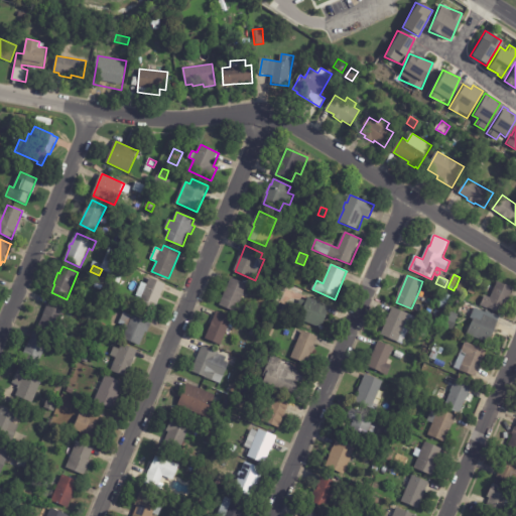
[(166,284),(155,311),(138,305),(141,298),(136,296),(142,282),(147,284),(150,277),(166,284)]
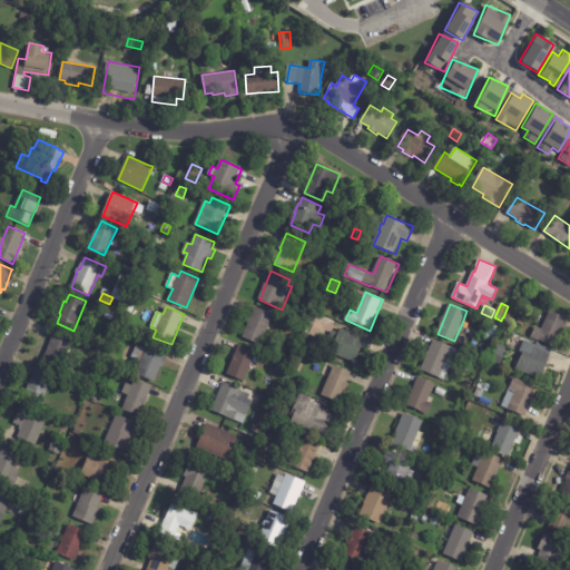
[(297,316),(302,306),(311,310),(306,320),(297,316)]
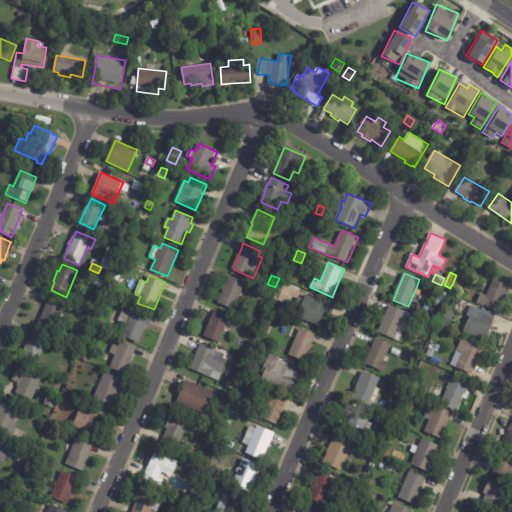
[(243,290),(235,310),(219,303),(224,289),(223,289),(224,286),(226,286),(230,276),(246,283),(243,290)]
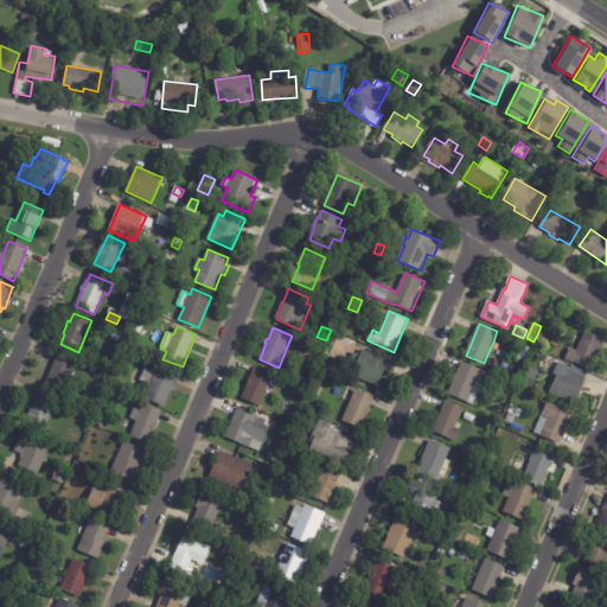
[(605,339),(592,370),(566,359),(572,345),(579,349),(586,331),(605,339)]
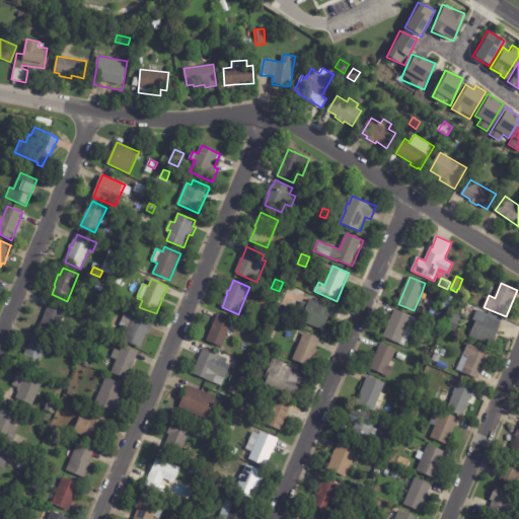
[(96,290),(99,285),(105,287),(103,293),(96,290)]
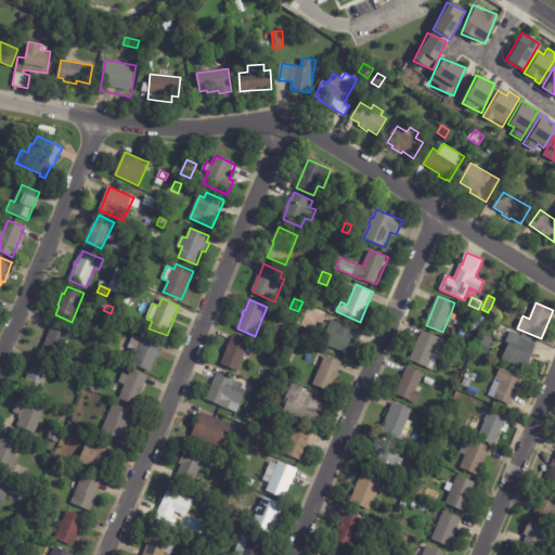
[(477,314),(485,318),(479,333),(470,330),(477,314)]
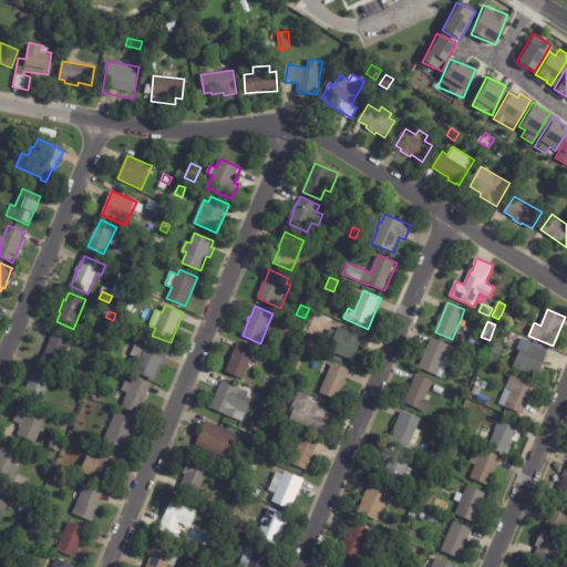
[(362,338),(353,361),(330,351),(330,350),(325,348),(331,329),(338,332),(340,327),(363,337),(362,338)]
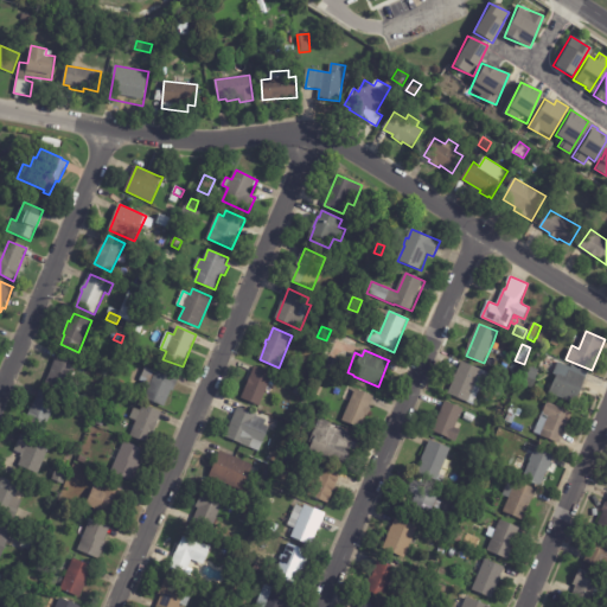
[(77,363),(71,377),(75,378),(71,388),(68,385),(65,393),(45,384),(51,370),(50,370),(56,353),(77,363)]
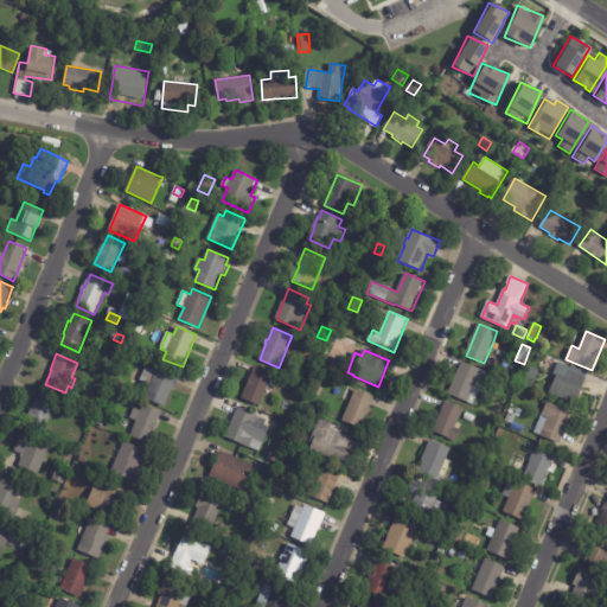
[(307,366),(312,358),(318,362),(313,370),(307,366)]
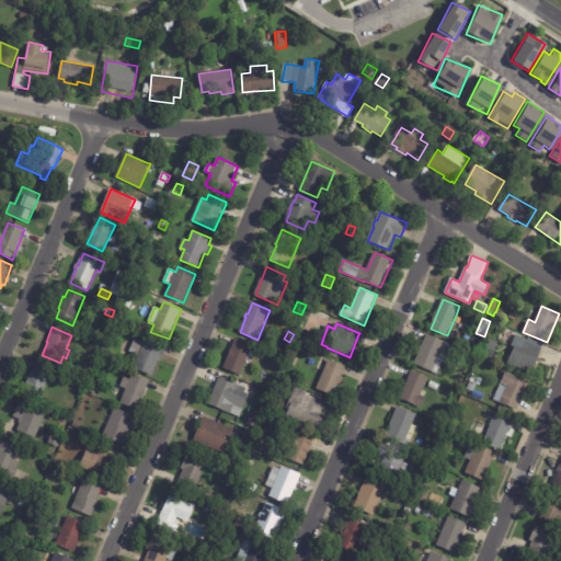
[(308,332),(317,335),(311,347),(299,342),(305,331),(308,332)]
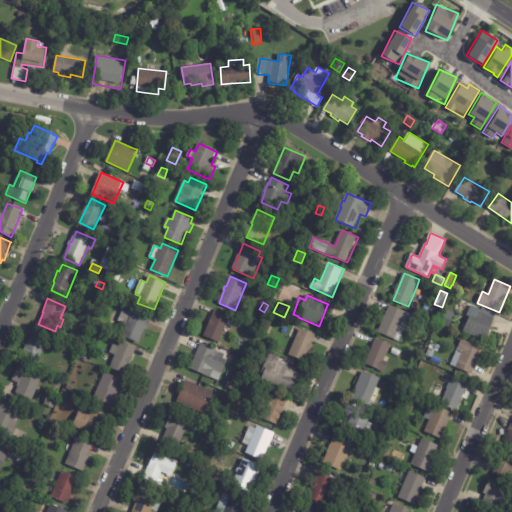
[(387,312),(391,305),(417,317),(412,329),(407,327),(401,342),(379,333),(384,320),(383,320),(385,316),(386,316),(387,312)]
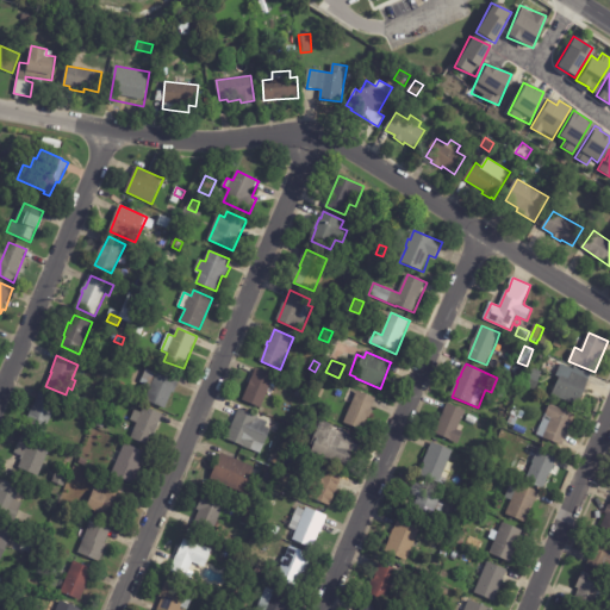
[(576,367),(591,374),(578,405),(553,394),(560,377),(556,375),(561,363),(574,369),(576,367)]
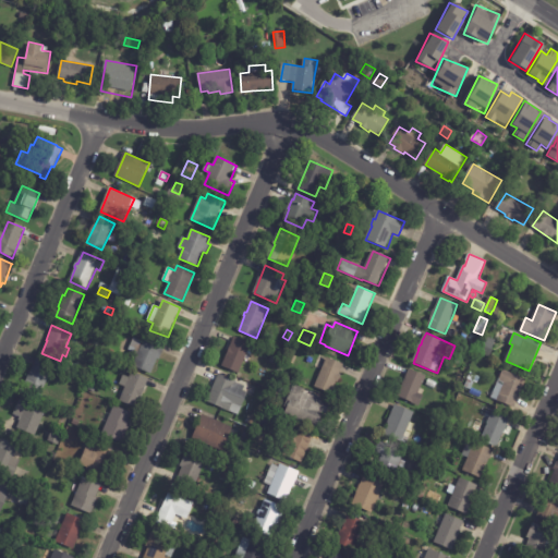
[(165,347),(159,360),(158,360),(152,374),(133,366),(138,354),(129,350),(134,338),(144,342),(146,337),(166,346),(165,347)]
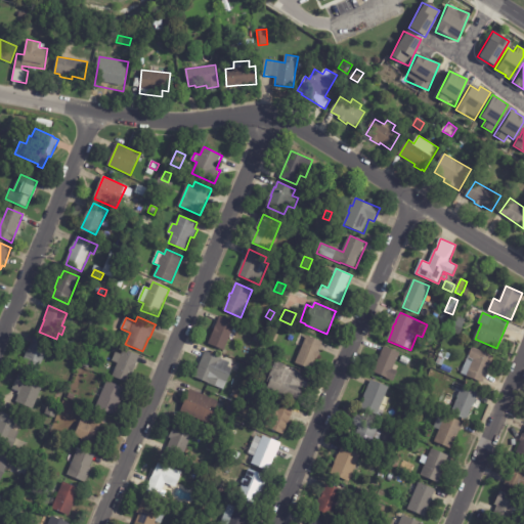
[(237,323),(225,351),(209,344),(221,316),(237,323)]
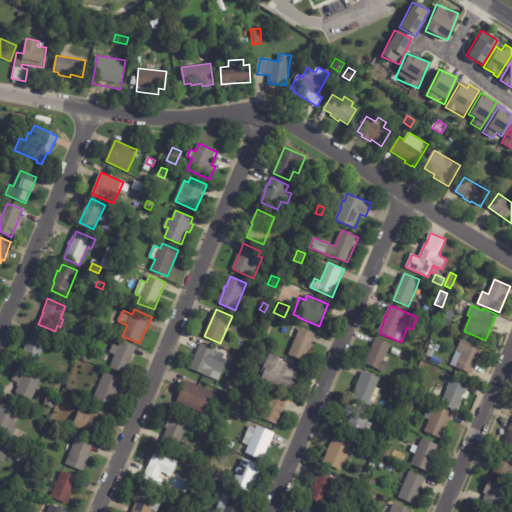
[(455,311),(456,312),(451,328),(442,325),(446,309),(455,311)]
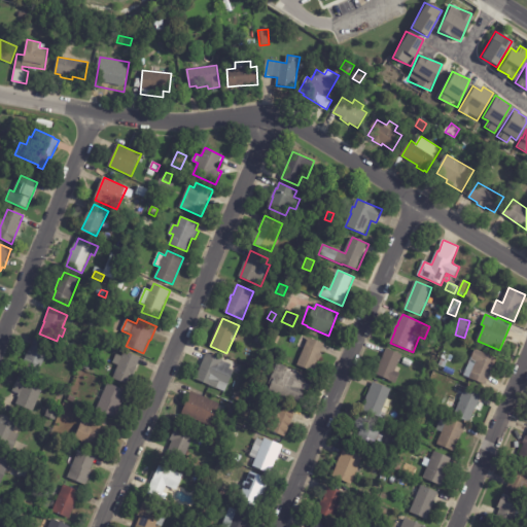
[(89,342),(80,339),(84,329),(93,332),(89,342)]
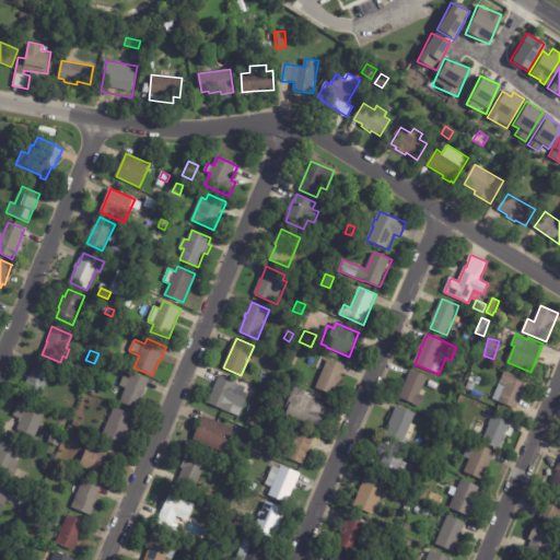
[(275,356),(281,358),(278,364),(271,362),(275,356)]
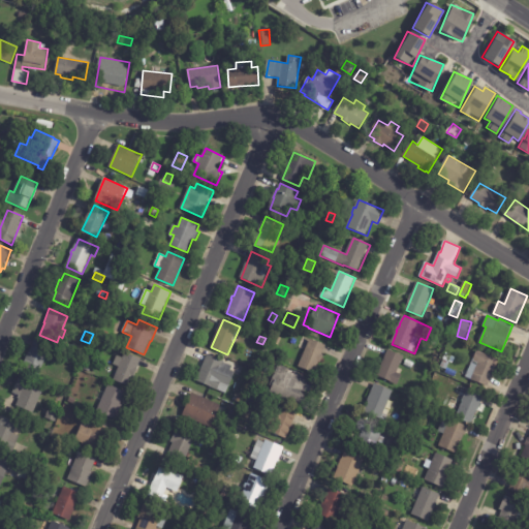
[(282,338),(279,345),(274,343),(277,336),(282,338)]
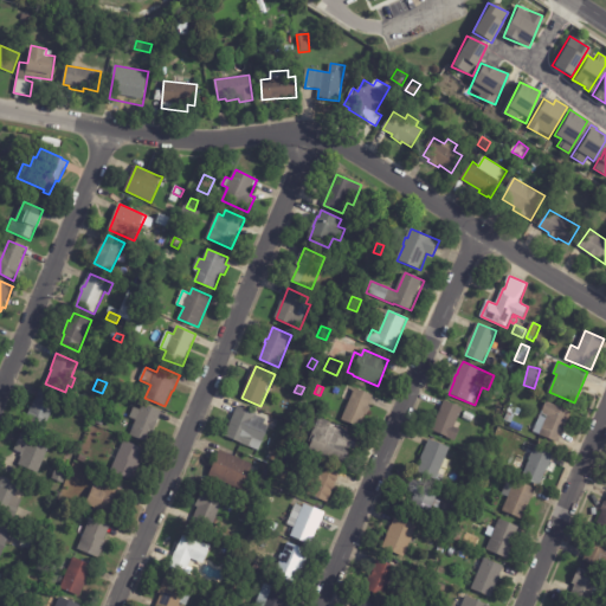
[(373,398),(369,406),(372,407),(367,417),(366,416),(360,429),(342,420),(356,388),(374,395),(373,398)]
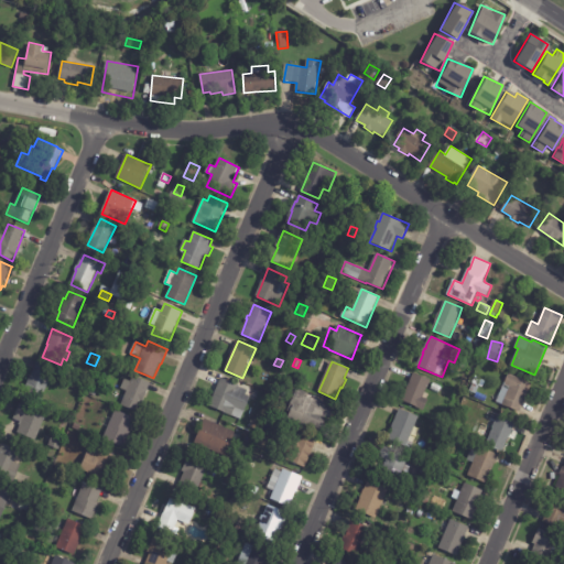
[(34,370),(38,362),(54,370),(42,400),(23,392),(31,376),(34,370)]
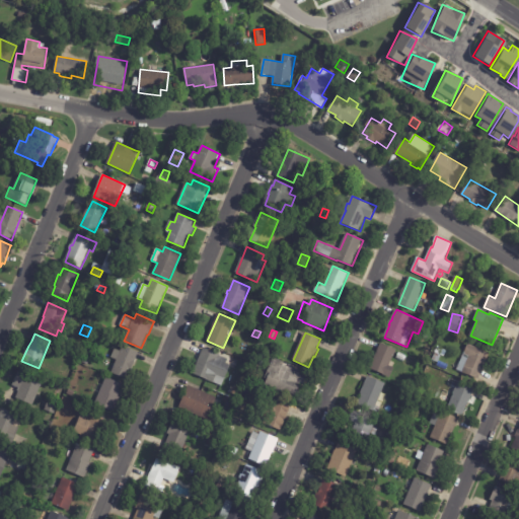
[(378,350),(381,344),(397,350),(394,358),(394,357),(390,366),(395,368),(391,377),(371,369),(378,350)]
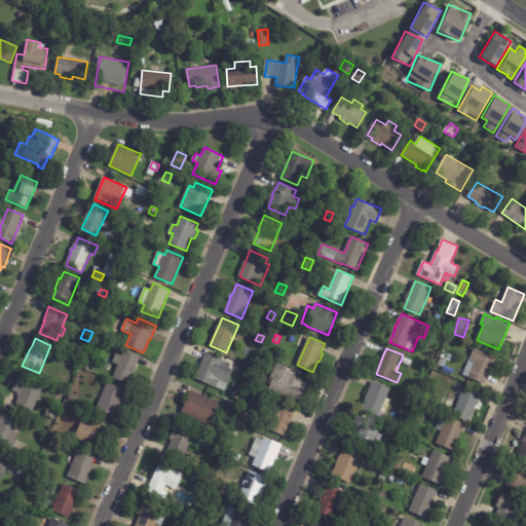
[(489,378),(486,384),(464,375),(475,348),(497,358),(489,378)]
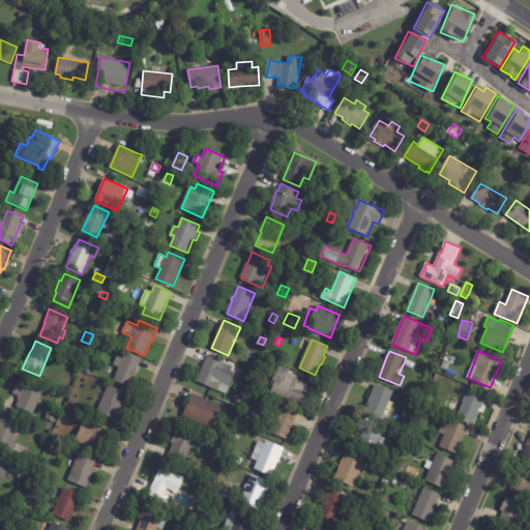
[(142,359),(130,387),(114,381),(118,373),(111,370),(117,354),(124,357),(125,353),(142,359)]
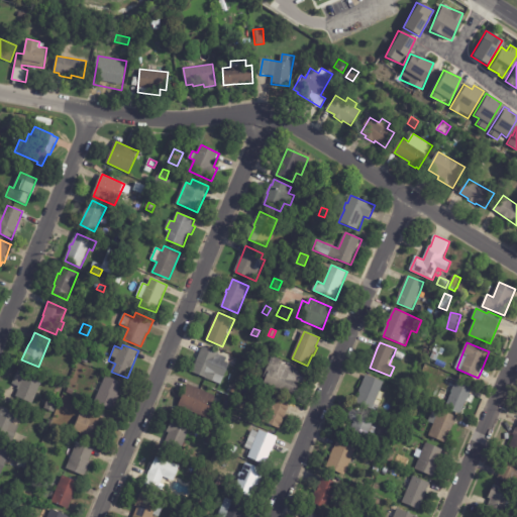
[(208,348),(223,354),(223,355),(228,357),(226,362),(230,364),(222,385),(193,372),(203,346),(208,348)]
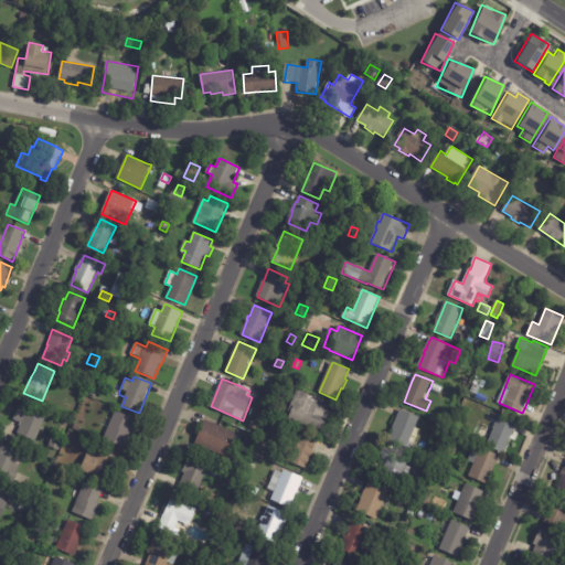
[(432,390),(434,383),(443,387),(439,394),(432,390)]
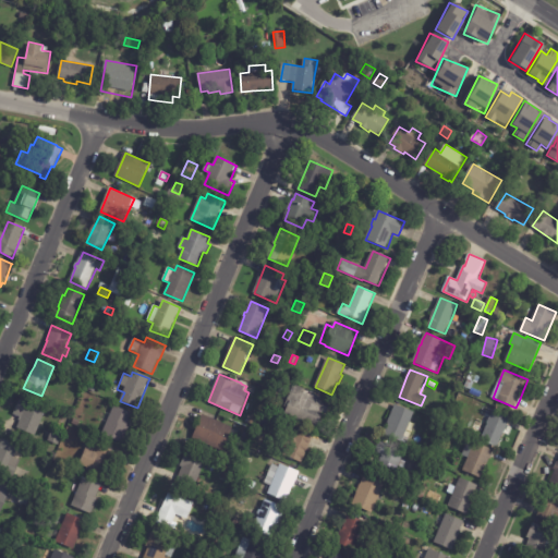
[(284,387),(282,393),(275,391),(279,380),(286,383),(284,387)]
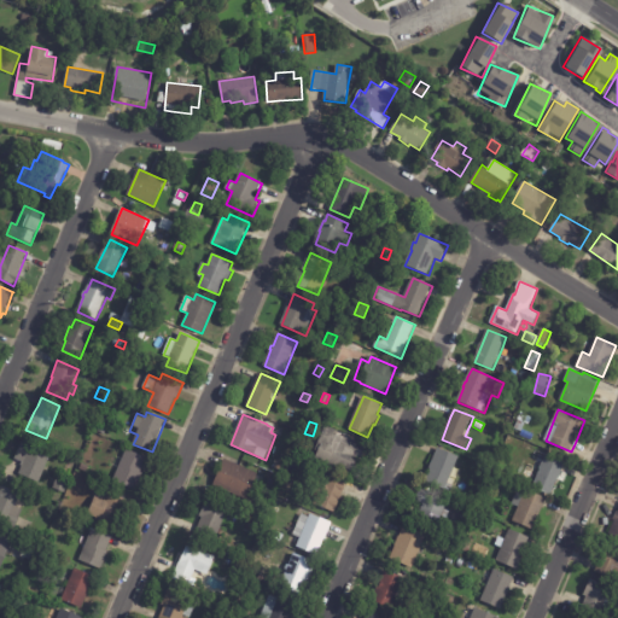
[(368,449),(363,461),(359,459),(351,474),(313,458),(327,426),(340,432),(339,435),(368,447),(368,449)]
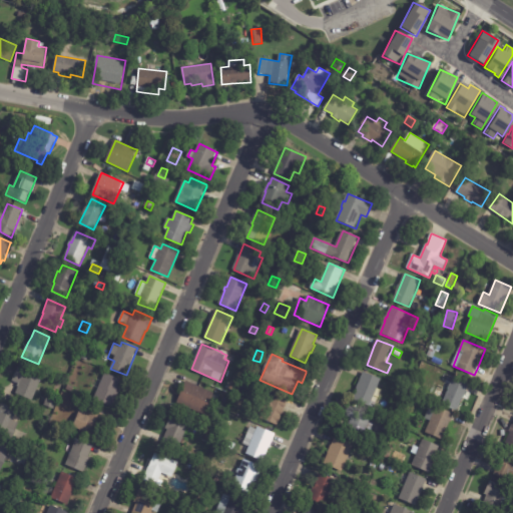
[(41,380),(32,400),(16,394),(19,387),(17,387),(18,384),(12,381),(18,367),(27,370),(25,373),(41,380)]
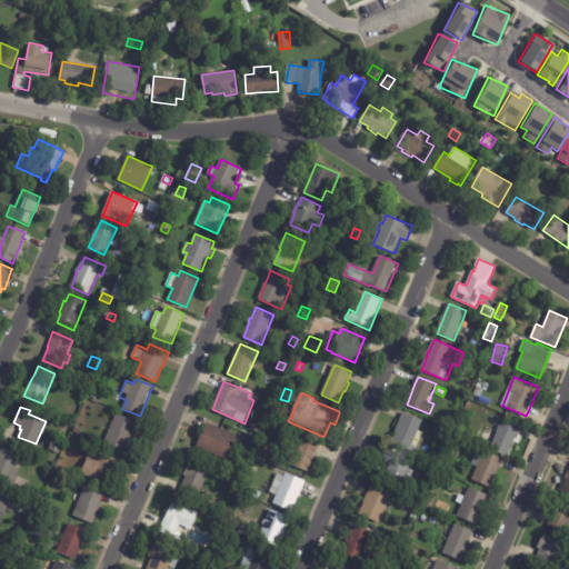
[(423,421),(411,450),(392,443),(397,431),(396,431),(403,412),(423,421)]
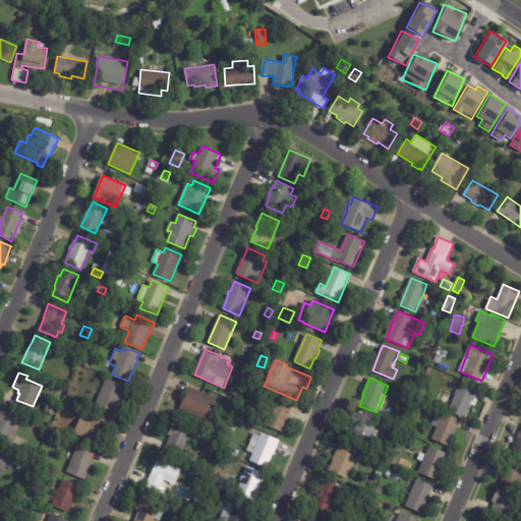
[(123,388),(119,398),(121,399),(114,413),(96,405),(107,379),(124,387),(123,388)]
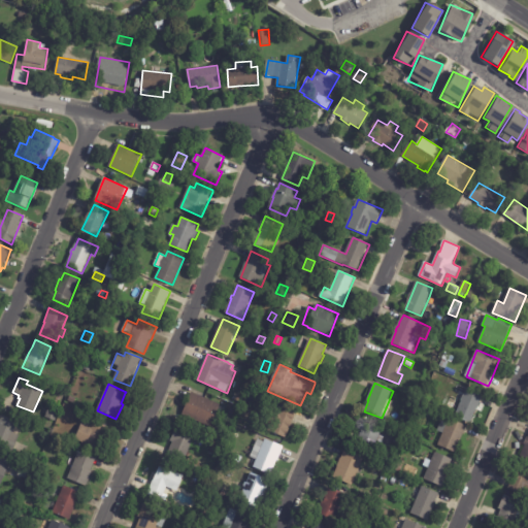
[(484,395),(472,423),(456,417),(463,401),(462,401),(464,395),(465,395),(468,389),(484,395)]
